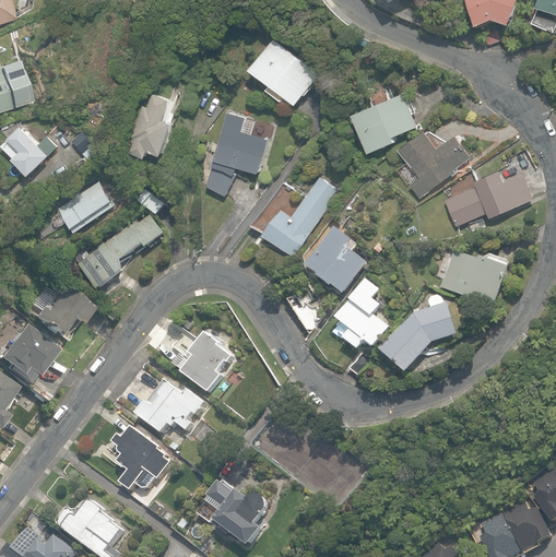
[(0,20),(11,16),(6,0),(0,0),(0,20)]
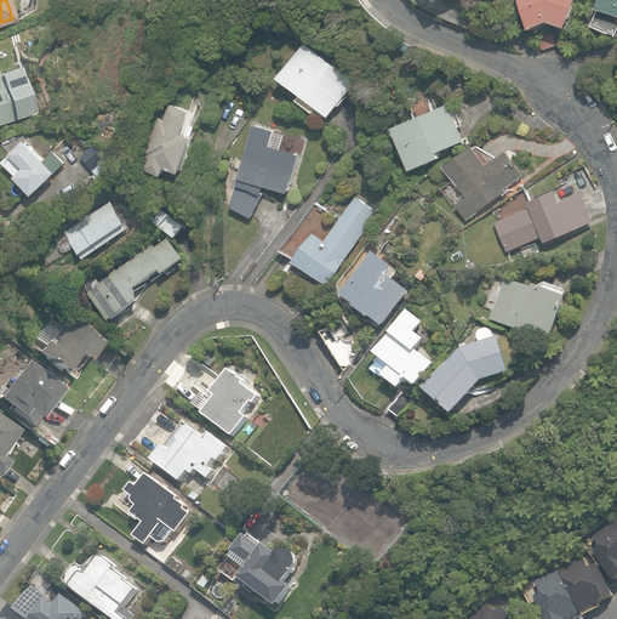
[(516,0),(527,26),(546,17),(563,23),(570,0),(516,0)]
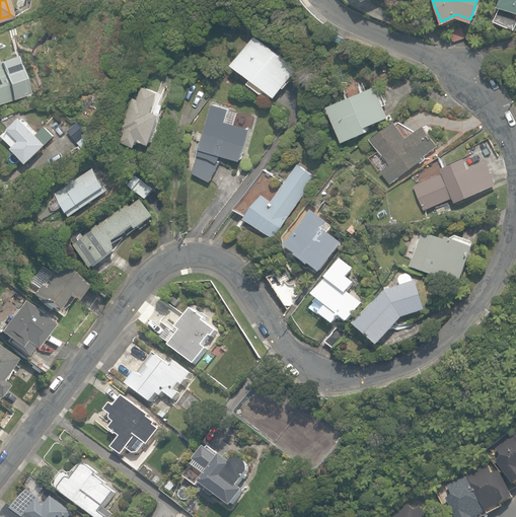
[(492,19),(512,27),(515,17),(515,0),(497,0),(496,4),(497,4),(492,19)]
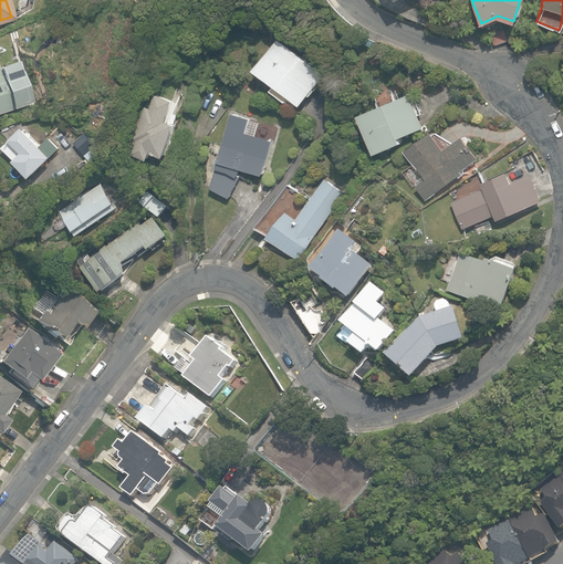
[(486,25),(491,42),(504,39),(499,21),(486,25)]
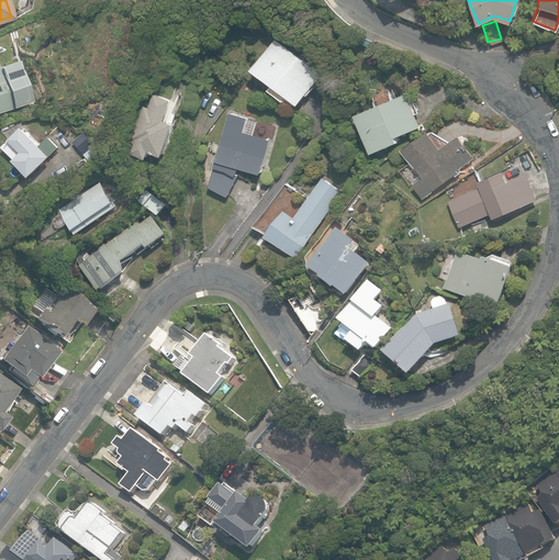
[(15,28),(20,36),(28,33),(24,24),(15,28)]
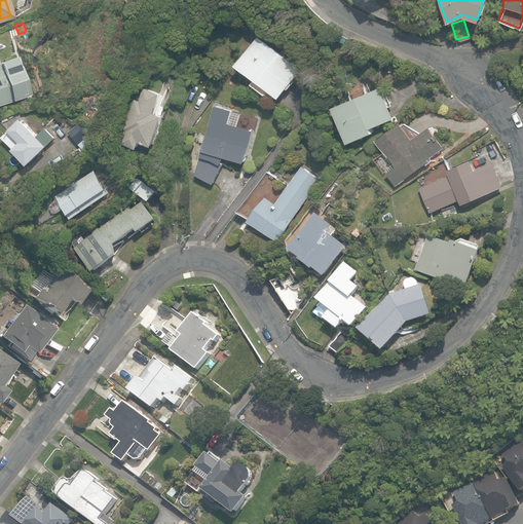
[(333,37),(342,42),(344,37),(335,33),(333,37)]
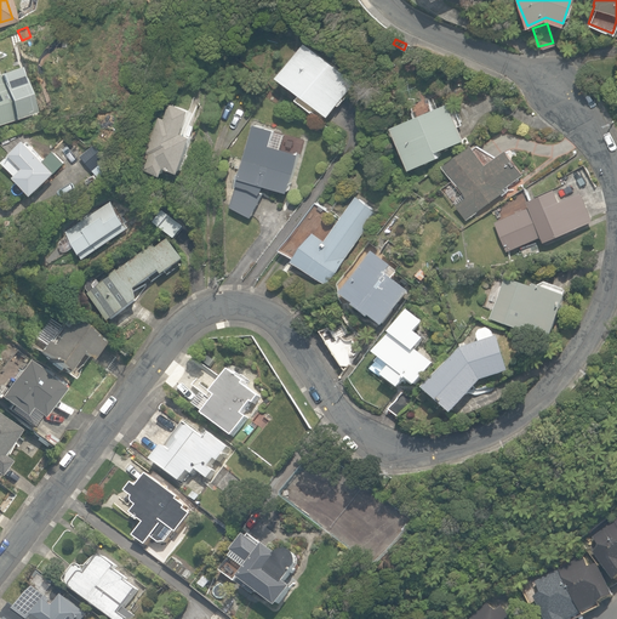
[(303,40),(276,75),(297,91),(293,97),(319,118),(324,111),(326,113),(353,79),(303,40)]
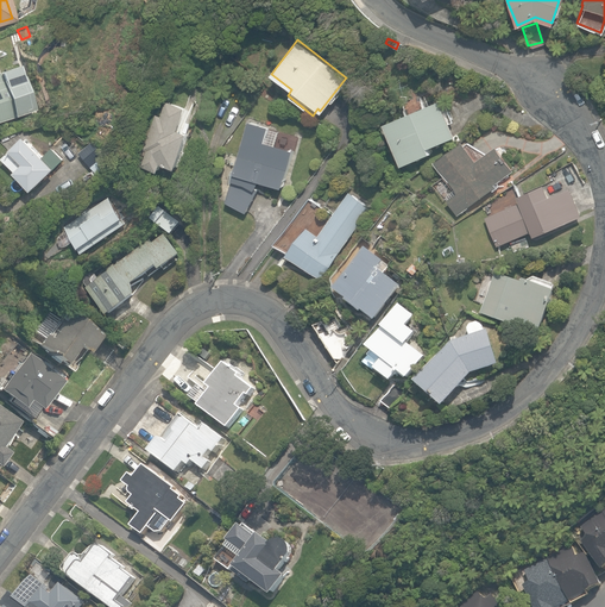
[(0,118),(14,114),(0,72),(0,118)]
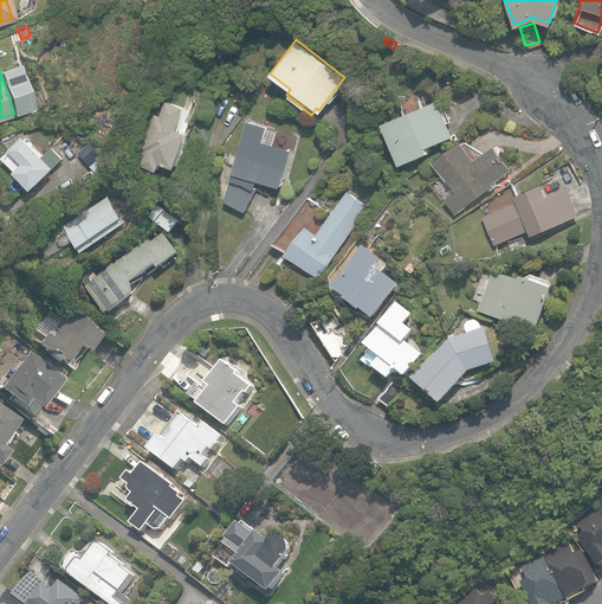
[(381,121),(399,162),(426,151),(424,146),(452,134),(446,120),(448,119),(439,96),(381,121)]
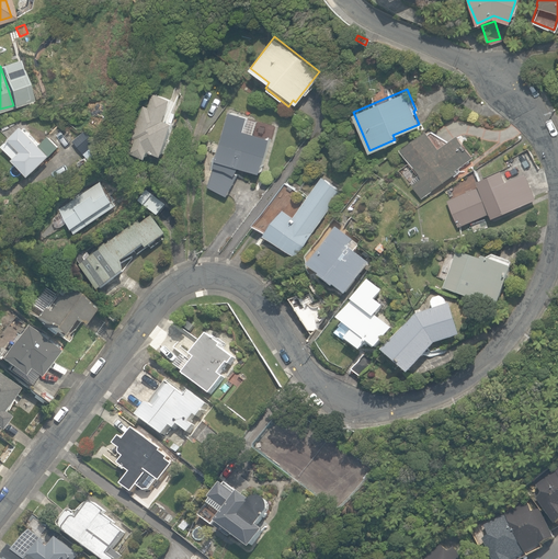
[(129,150),(145,156),(148,148),(162,152),(173,121),(163,117),(170,98),(151,91),(147,104),(141,103),(131,136),(134,137),(129,150)]
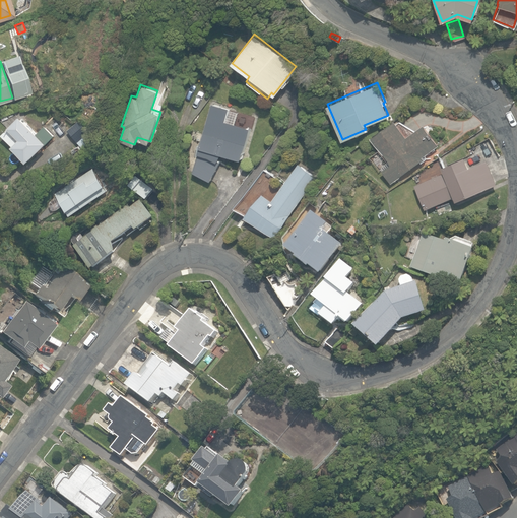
[(191,171),(208,181),(220,153),(239,159),(249,127),(223,120),(229,106),(211,101),(201,133),(197,132),(195,140),(199,142),(191,171)]
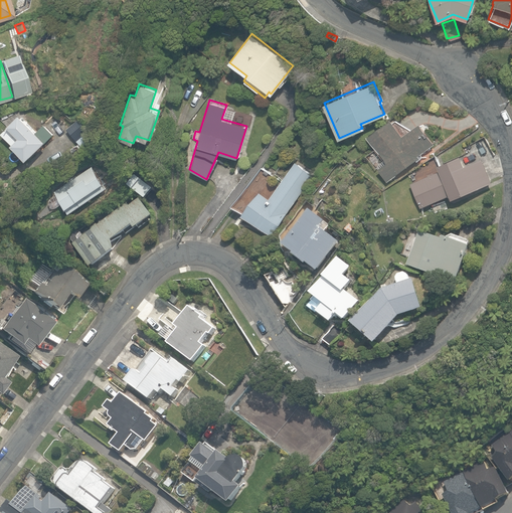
[(35,130),(19,114),(8,125),(9,126),(2,133),(12,143),(11,144),(26,159),(52,133),(42,123),(35,130)]
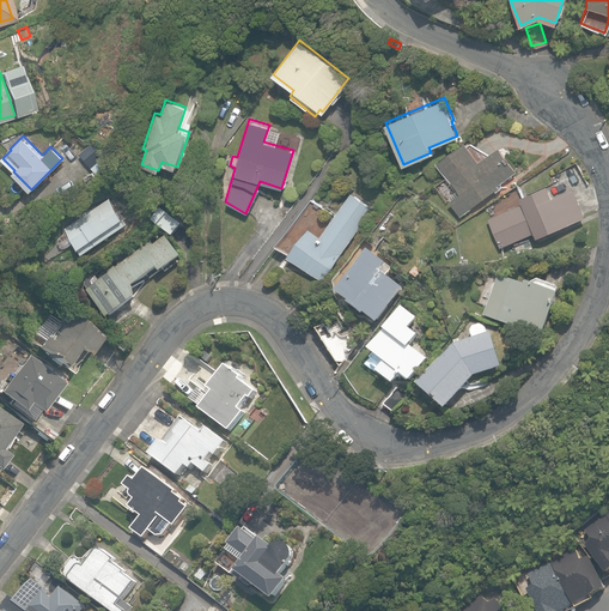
[(90,164),(97,173),(110,162),(92,139),(77,151),(89,165),(90,164)]
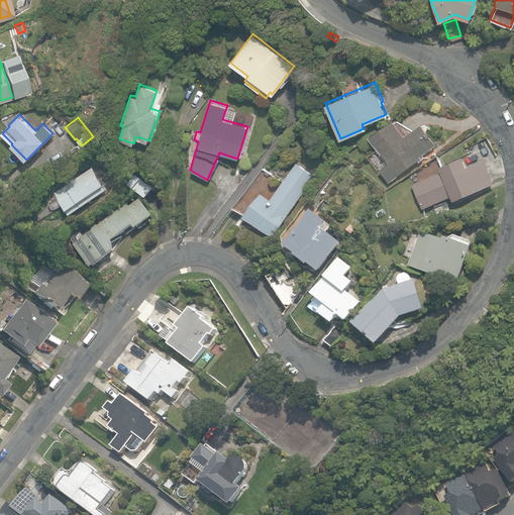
[(377,169),(386,181),(416,159),(417,160),(422,157),(421,151),(434,142),(419,122),(410,129),(395,118),(392,120),(391,119),(368,136),(384,159),(377,164),(380,167),(377,169)]
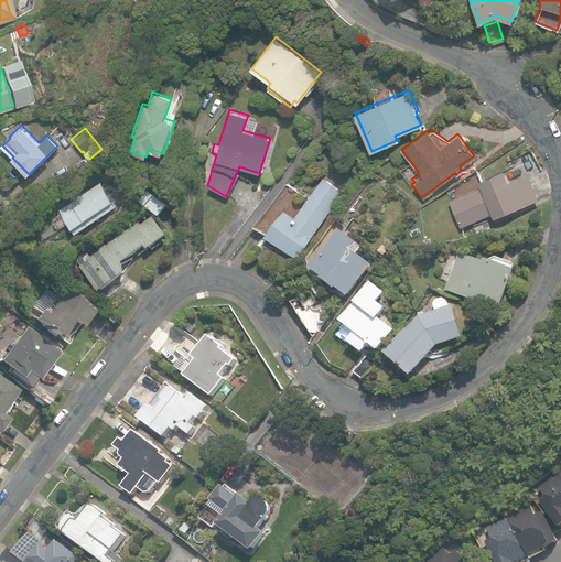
[(448,198),(459,225),(491,212),(493,216),(537,197),(526,172),(507,180),(503,169),(477,180),(479,185),(448,198)]
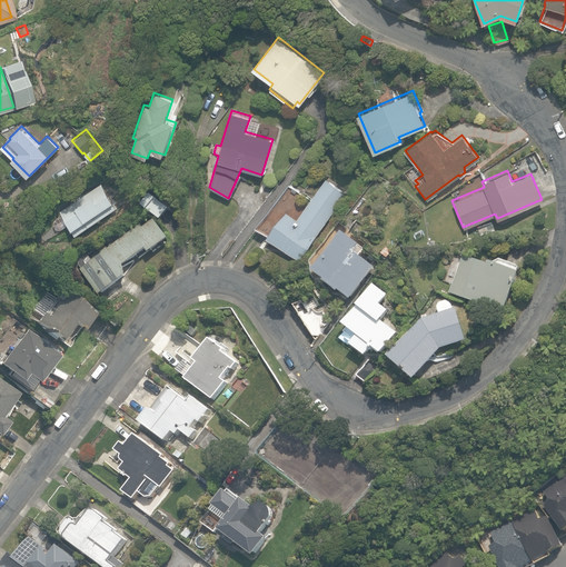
[(255,226),(296,258),(345,194),(325,178),(308,199),(287,183),(255,226)]
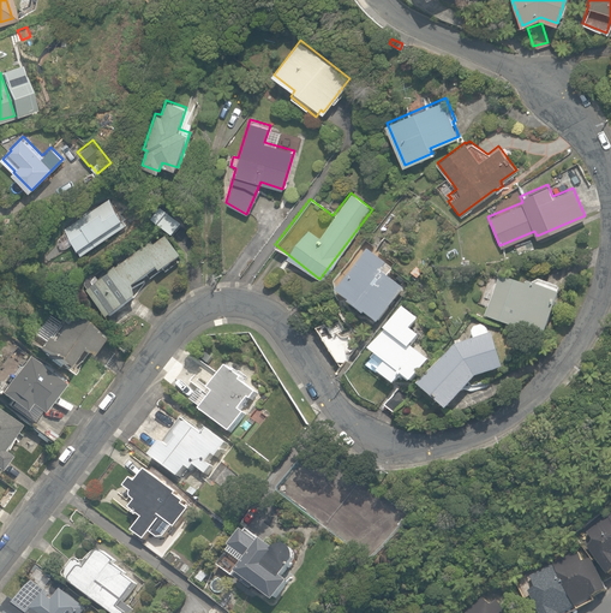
[(71,242),(79,254),(124,222),(107,196),(63,225),(65,230),(57,236),(55,240),(58,247),(64,247),(71,242)]
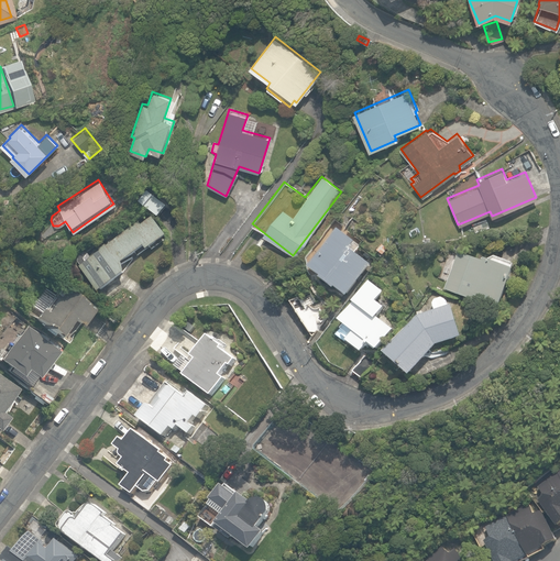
[(135,200),(155,216),(164,205),(144,189),(135,200)]
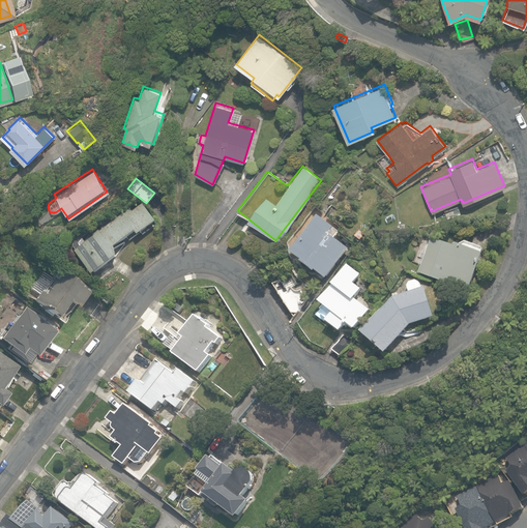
[(74,248),(98,280),(112,269),(106,263),(116,255),(113,245),(134,230),(137,234),(154,221),(141,202),(130,210),(127,207),(98,230),(97,229),(91,233),(92,234),(83,241),(80,237),(75,236),(70,239),(70,243),(74,248)]
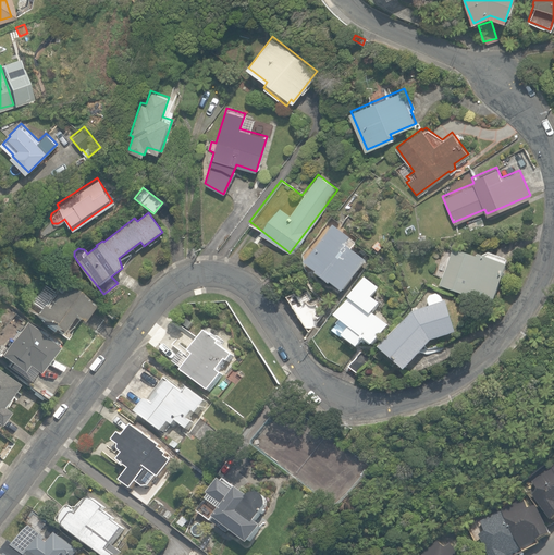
[(353,224),(358,230),(361,225),(355,220),(353,224)]
